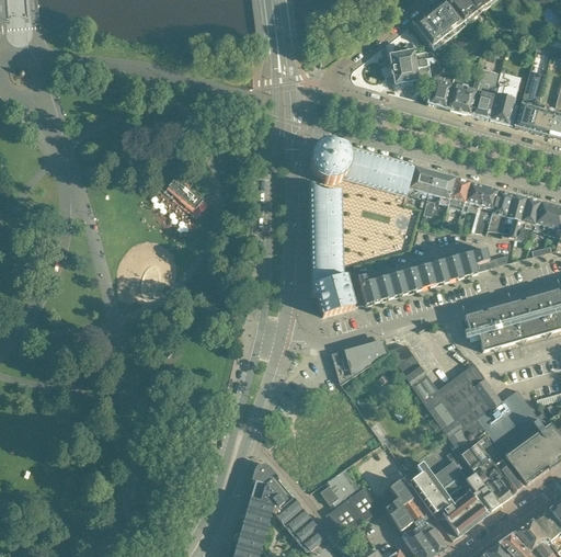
[(462,20),(447,0),(441,0),(428,9),(449,36),(466,24),(465,23),(466,22),(464,20),(462,20)]
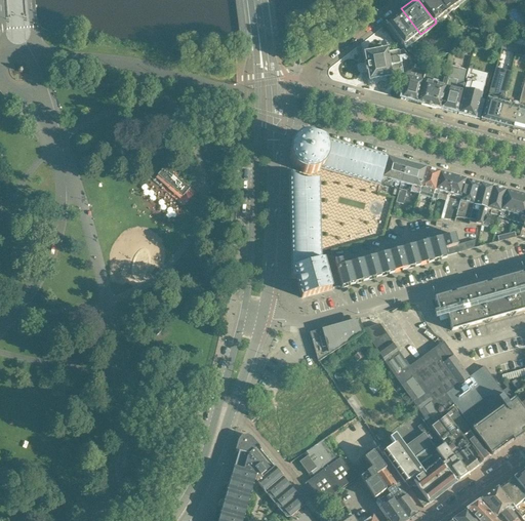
[(418,0),(433,18),(434,18),(444,10),(456,28),(462,24),(470,17),(456,1),(457,0),(418,0)]
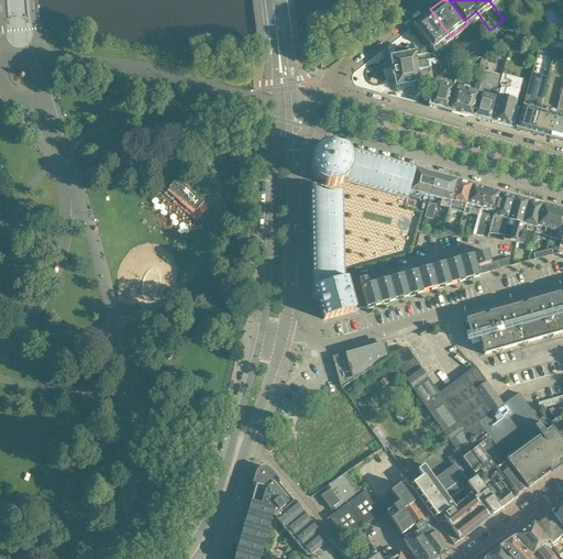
[(540,7),(534,0),(528,0),(536,10),(540,7)]
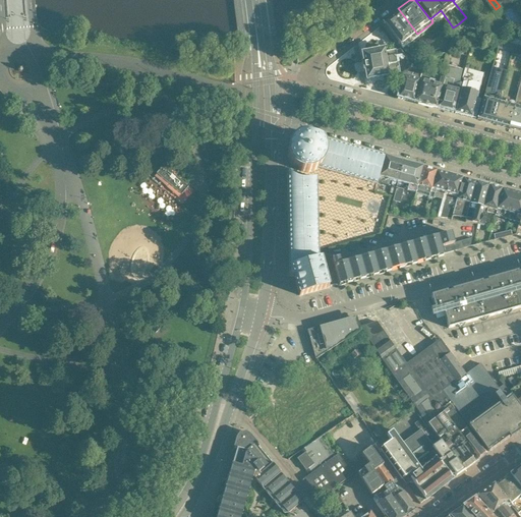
[(417,34),(398,8),(384,20),(401,43),(404,40),(406,43),(417,34)]
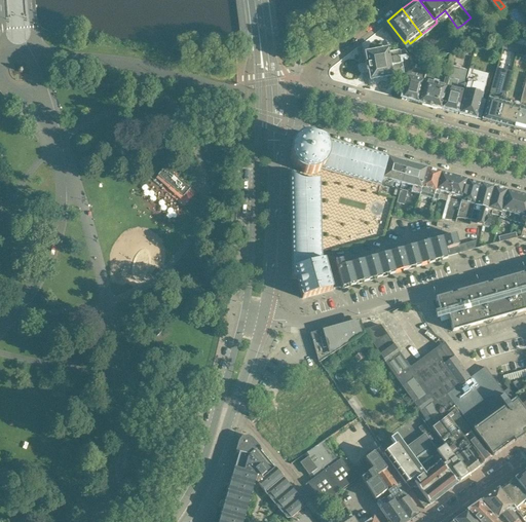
[(453,44),(444,32),(433,41),(437,47),(453,44)]
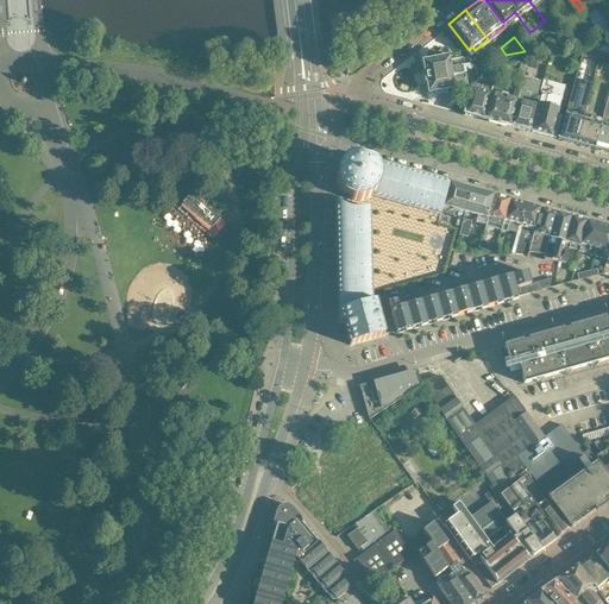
[(466,81),(463,55),(463,54),(450,57),(449,52),(441,55),(440,48),(428,50),(431,56),(422,58),(425,69),(424,69),(425,77),(426,77),(428,89),(466,81)]
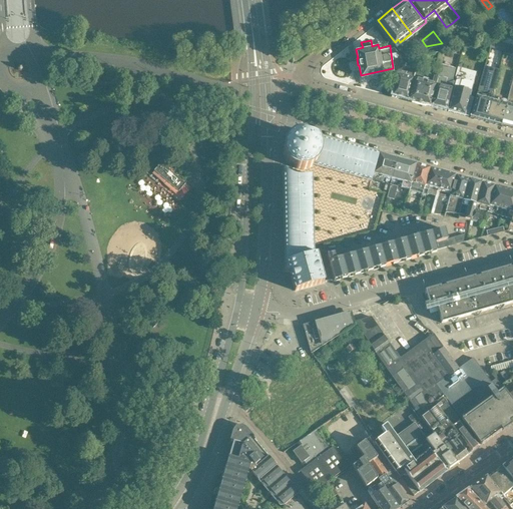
[(437,78),(441,61),(443,55),(442,55),(444,50),(443,47),(436,49),(436,50),(438,51),(435,64),(436,64),(432,80),(428,79),(428,76),(423,74),(425,69),(416,67),(415,70),(414,70),(407,97),(430,103),(437,78)]
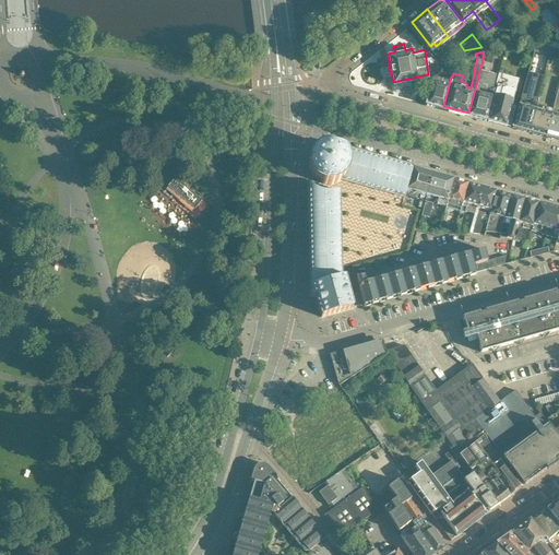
[(489,107),(495,85),(494,82),(496,71),(480,67),(476,85),(468,113),(486,117),(489,107)]
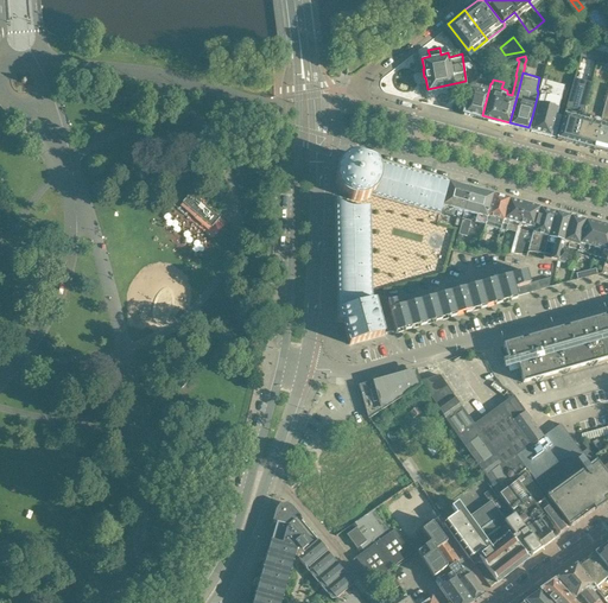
[(575,140),(586,103),(591,78),(574,74),(557,135),(575,140)]
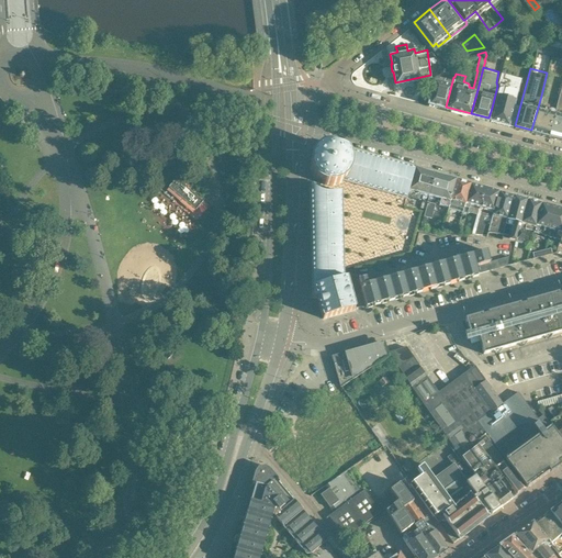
[(521,76),(502,70),(498,81),(499,82),(493,108),(491,119),(508,123),(513,124),(519,102),(515,101),(521,76)]
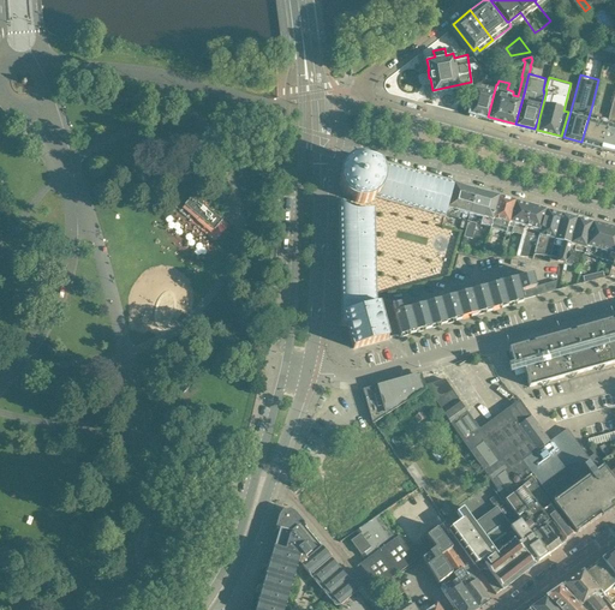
[(488,117),(496,84),(477,79),(469,111),(488,117)]
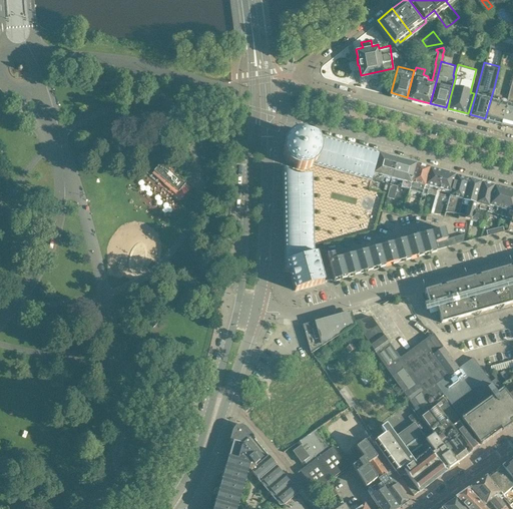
[(512,125),(512,73),(507,96),(500,122),(512,125)]
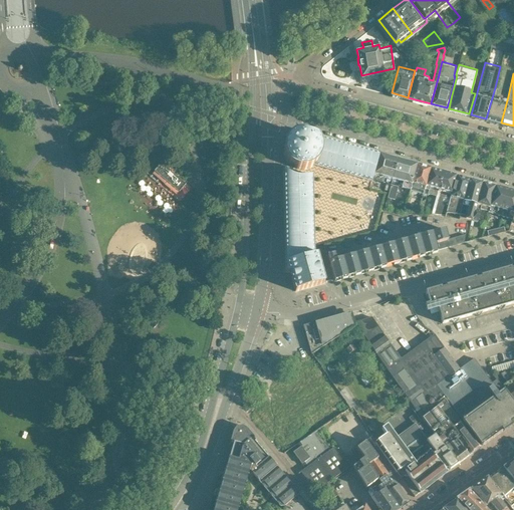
[(508,96),(496,93),(497,87),(495,87),(486,118),(501,122),(508,96)]
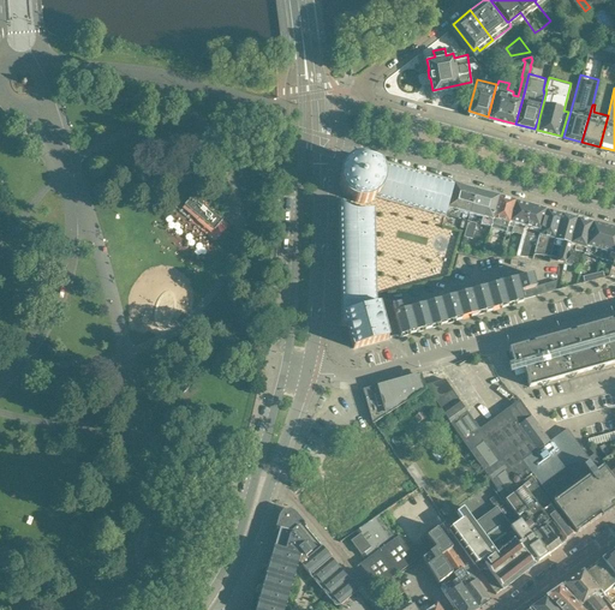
[(446,210),(454,181),(408,168),(372,159),(370,159),(370,161),(354,156),(353,157),(352,157),(351,159),(350,159),(350,160),(348,160),(347,161),(346,162),(345,162),(345,163),(344,165),(342,166),(341,168),(341,169),(341,171),(340,172),(340,173),(340,175),(340,177),(340,179),(340,180),(340,181),(341,184),(341,185),(341,186),(342,187),(342,189),(344,190),(345,191),(345,192),(346,192),(339,198),(340,255),(341,311),(341,322),(347,322),(352,341),(353,345),(358,344),(387,335),(387,334),(378,301),(375,303),(375,289),(388,286),(389,291),(449,273),(463,227),(442,221),(445,214),(446,210)]
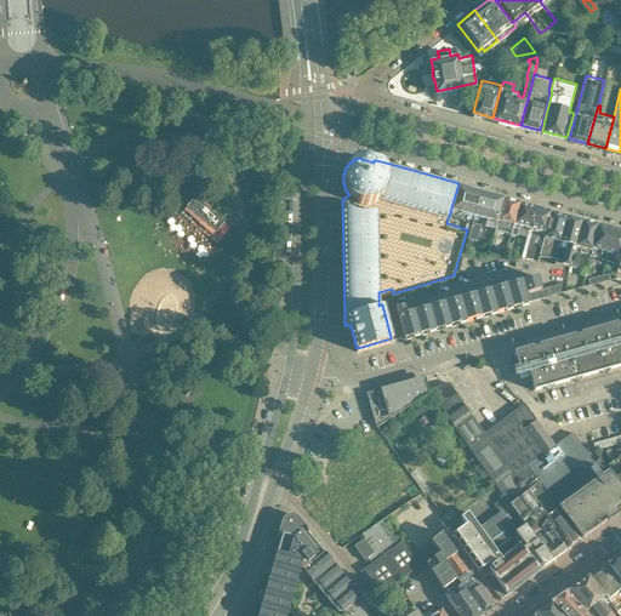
[(473,212),(480,189),(459,183),(450,212),(462,217),(465,210),(473,212)]
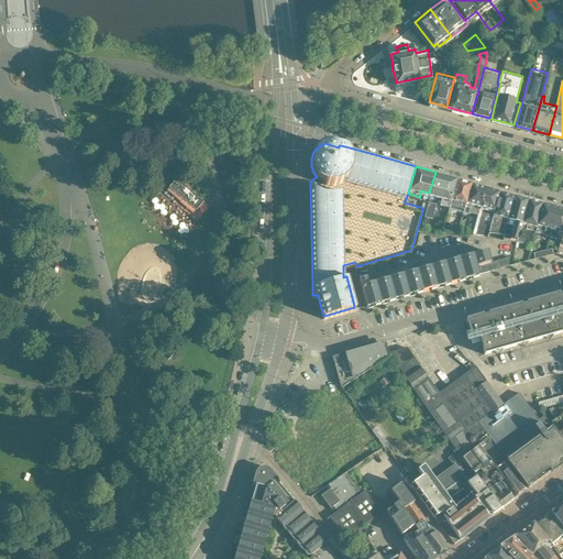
[(449,205),(456,177),(435,172),(429,193),(430,193),(429,197),(424,214),(432,215),(437,199),(440,200),(440,201),(449,205)]
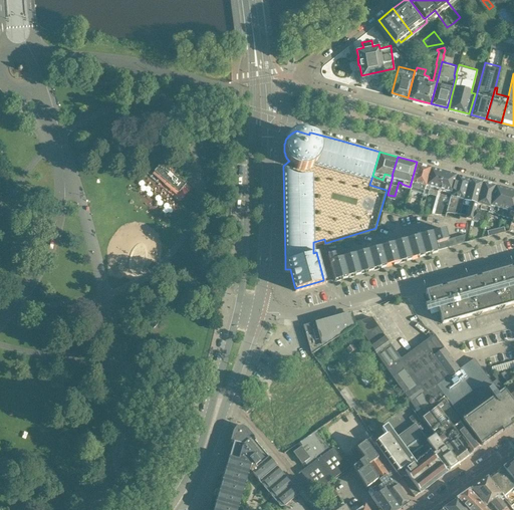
[(180,188),(187,180),(165,162),(162,159),(156,167),(180,188)]
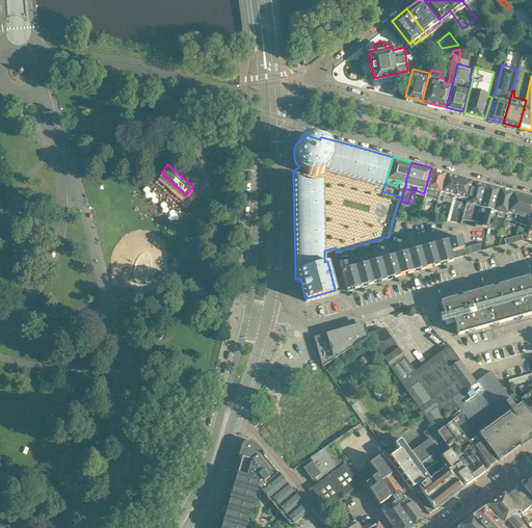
[(439,195),(445,172),(431,167),(424,193),(425,193),(425,192),(439,195)]
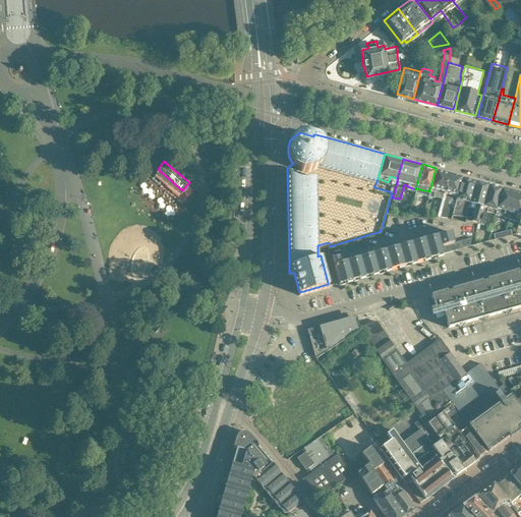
[(443,195),(449,171),(436,168),(429,191),(428,193),(433,194),(433,193),(442,195),(443,195)]
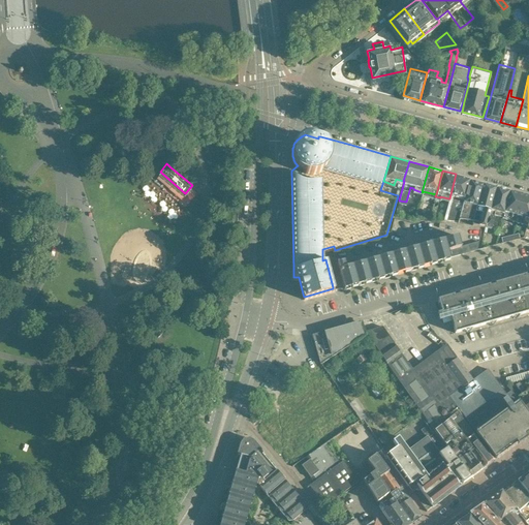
[(462,204),(469,178),(456,174),(449,198),(448,198),(444,217),(458,218),(459,215),(461,209),(455,208),(456,204),(462,204)]
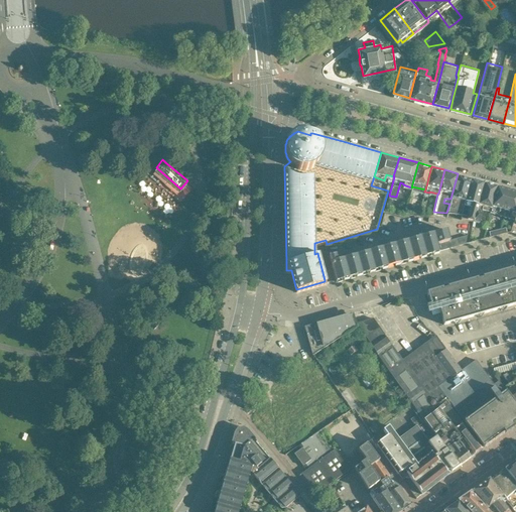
[(463,212),(465,202),(472,177),(458,173),(450,199),(449,204),(447,210),(463,212)]
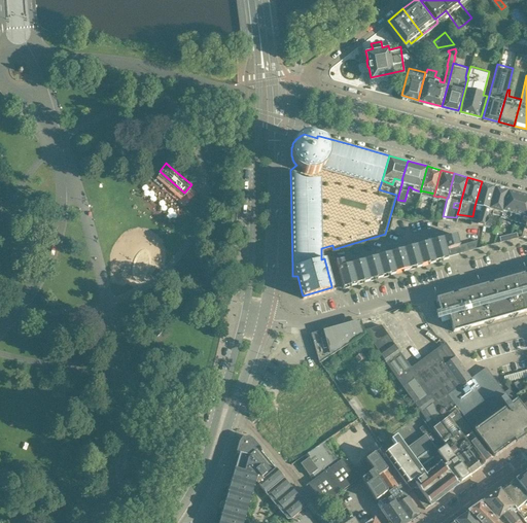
[(485,223),(495,184),(482,181),(475,206),(481,207),(478,219),(471,217),(470,220),(483,222),(484,222),(485,223)]
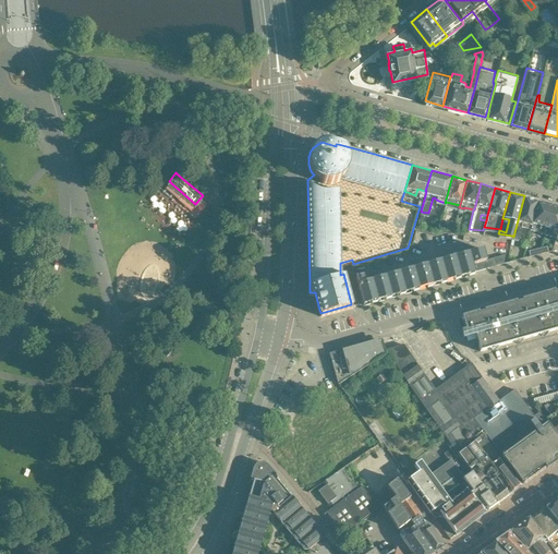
[(531,226),(537,200),(524,195),(513,237),(518,238),(522,224),(531,226)]
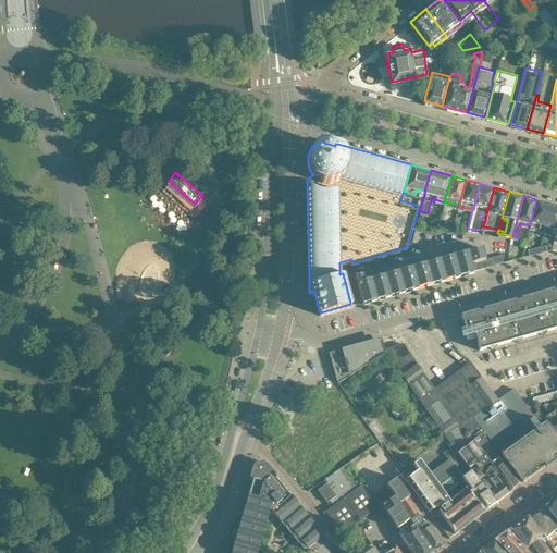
[(542,230),(549,203),(536,199),(530,225),(530,226),(542,230)]
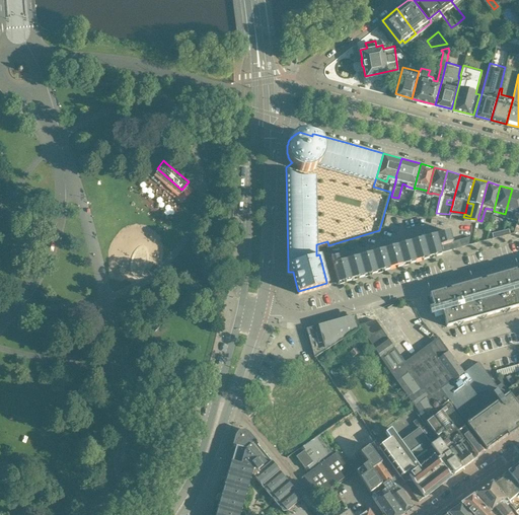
[(517,217),(518,211),(518,190),(512,189),(505,214),(517,217)]
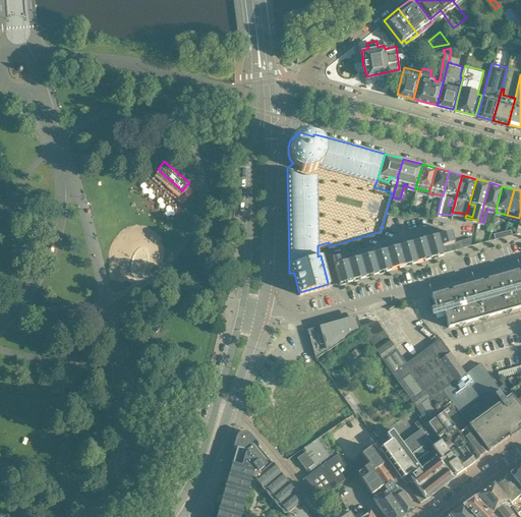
[(339,254),(332,256),(338,280),(443,250),(441,244),(454,240),(451,229),(437,233),(438,236),(340,264),(338,255),(339,255),(339,254)]
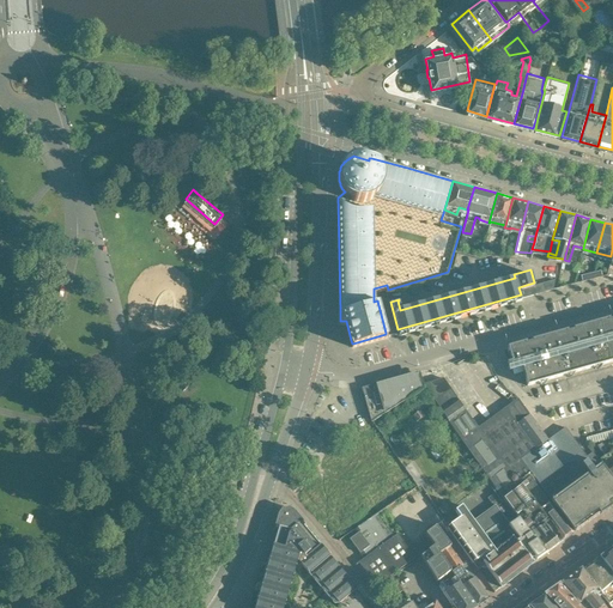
[(553,286),(554,277),(541,280),(544,289),(553,286)]
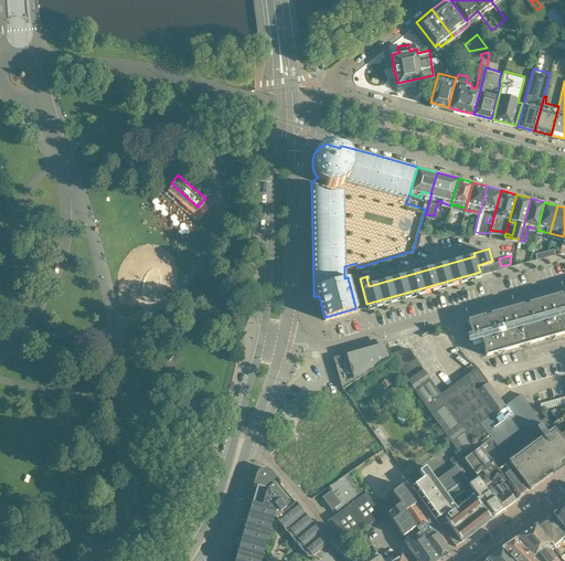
[(564,329),(564,287),(561,289),(561,290),(529,299),(529,298),(522,299),(522,302),(491,310),(490,308),(483,310),(483,313),(468,317),(471,330),(470,330),(470,331),(469,331),(469,332),(468,332),(468,334),(468,335),(468,336),(469,337),(470,338),(471,338),(472,338),(473,341),(482,339),(486,352),(564,329)]
